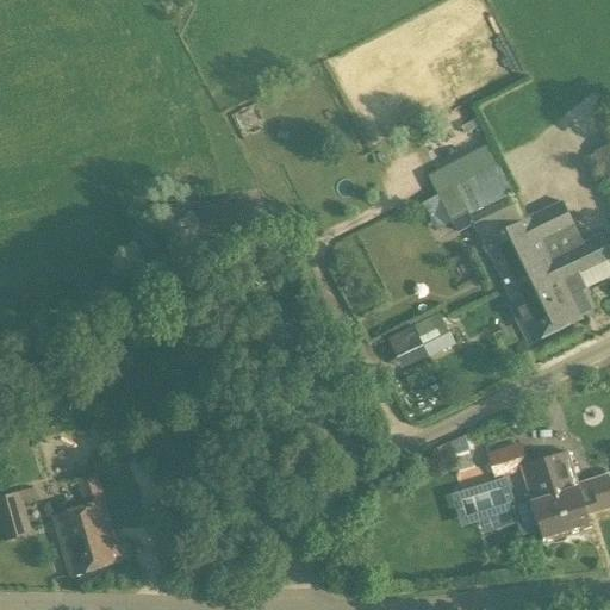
[(234,116),(244,138),(266,128),(256,106),(234,116)]
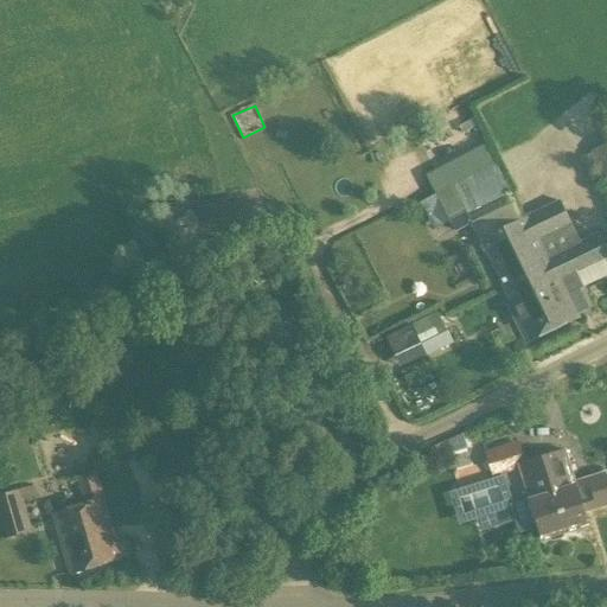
[(606,144),(593,152),(606,178),(606,144)]
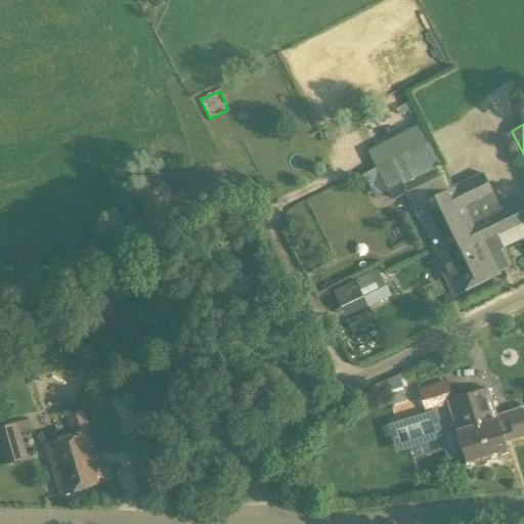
[(375,168),(388,192),(438,166),(425,142),(376,168),(375,168)]
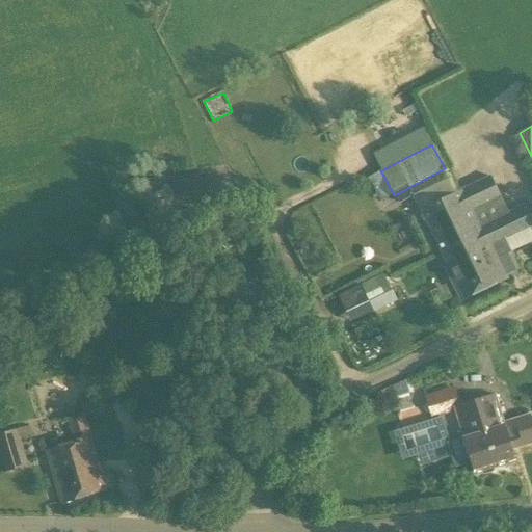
[(508,212),(490,175),(422,210),(450,263),(445,266),(461,301),(507,278),(506,276),(515,271),(508,256),(510,255),(505,243),(531,229),(531,220),(524,205),(508,212)]
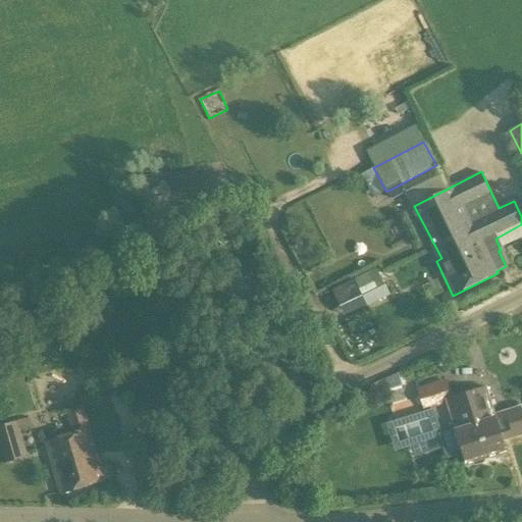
[(354,279),(367,307),(389,296),(376,268),(354,279)]
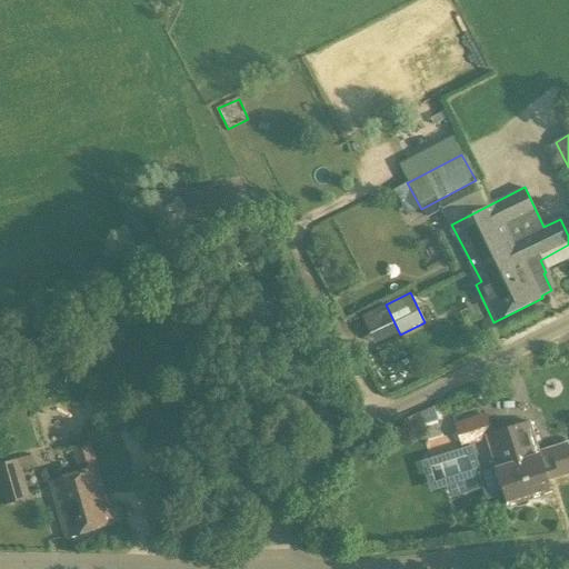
[(392,343),(378,350),(382,359),(397,351),(392,343)]
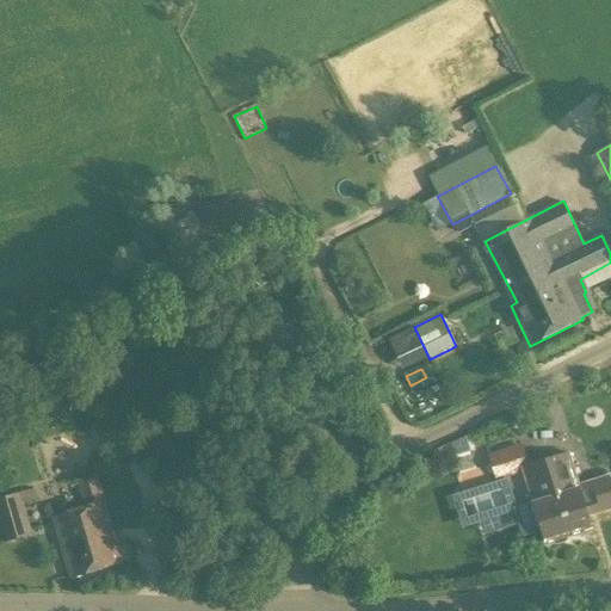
[(522,445),(488,456),(495,481),(525,474),(535,504),(534,504),(535,506),(520,511),(528,534),(542,529),(547,544),(592,529),(587,516),(582,503),(609,494),(604,479),(578,487),(568,456),(528,469),(522,445)]
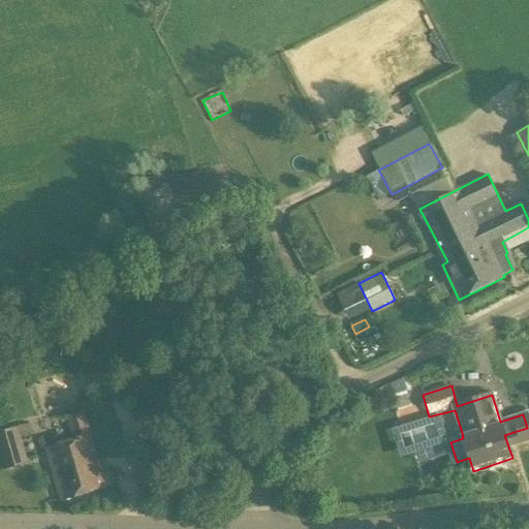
[(367,405),(370,413),(381,409),(377,401),(367,405)]
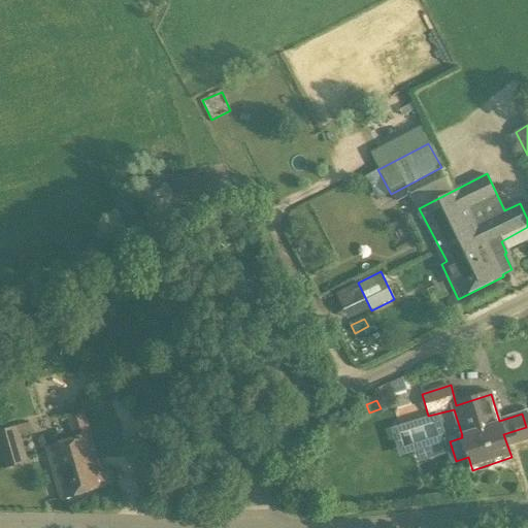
[(61,499),(104,487),(81,411),(68,416),(75,439),(45,448),(61,499)]
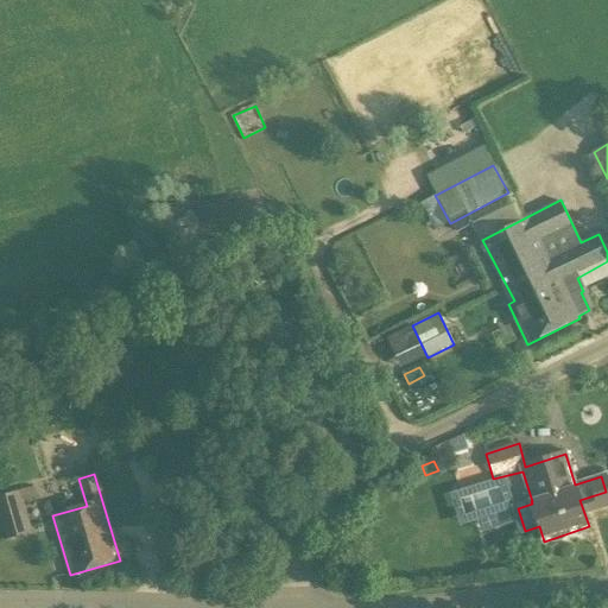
[(35,487),(0,496),(0,530),(4,542),(32,533),(24,501),(37,498),(35,487)]
